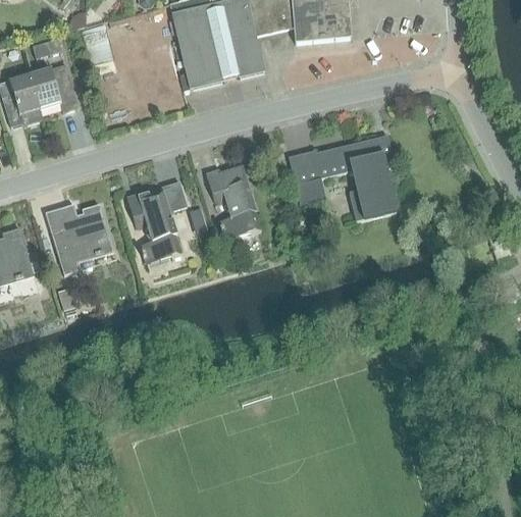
[(352,37),(348,0),(227,0),(210,4),(209,0),(177,0),(169,2),(190,89),(223,81),(223,78),(238,73),(239,76),(264,71),(260,51),(259,46),(256,35),(294,26),(296,42),(352,37)]
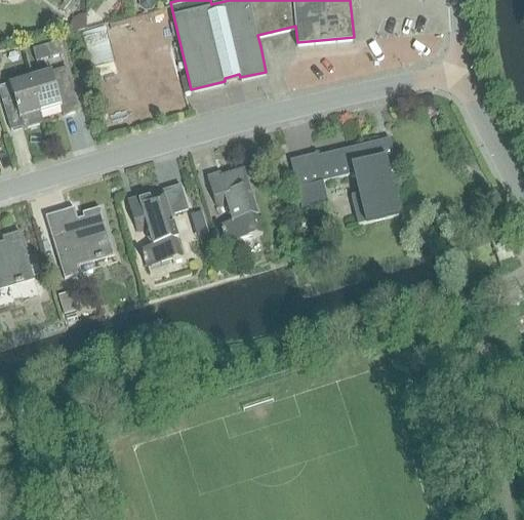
[(84,27),(83,10),(78,11),(74,14),(70,20),(69,25),(69,31),(84,27)]
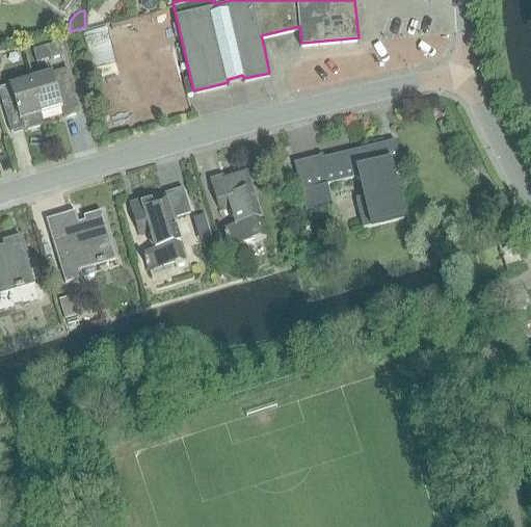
[(107,24),(82,30),(94,76),(118,70),(107,24)]
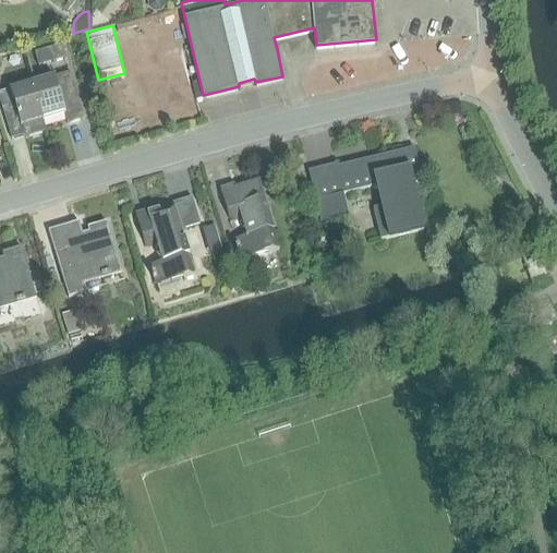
[(71,69),(32,80),(43,116),(64,110),(67,119),(84,113),(71,69)]
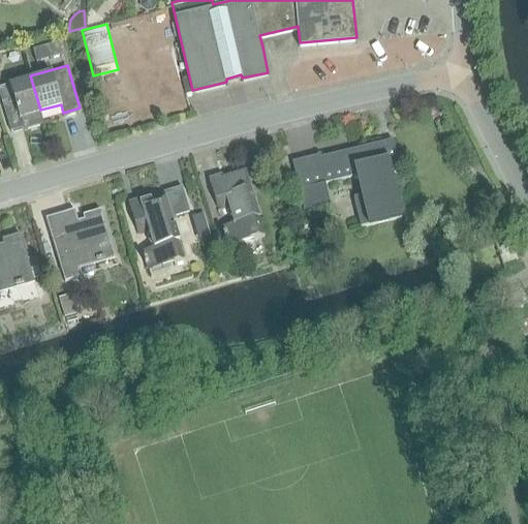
[(40,110),(30,75),(0,84),(0,91),(11,128),(24,125),(21,116),(40,110)]
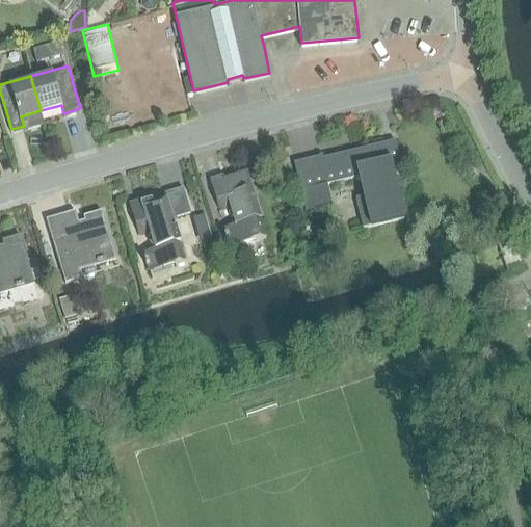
[(395,172),(403,169),(396,136),(367,143),(367,146),(321,157),(320,152),(293,159),(306,209),(333,203),(327,181),(357,174),(363,193),(355,195),(363,225),(370,224),(405,214),(395,172)]
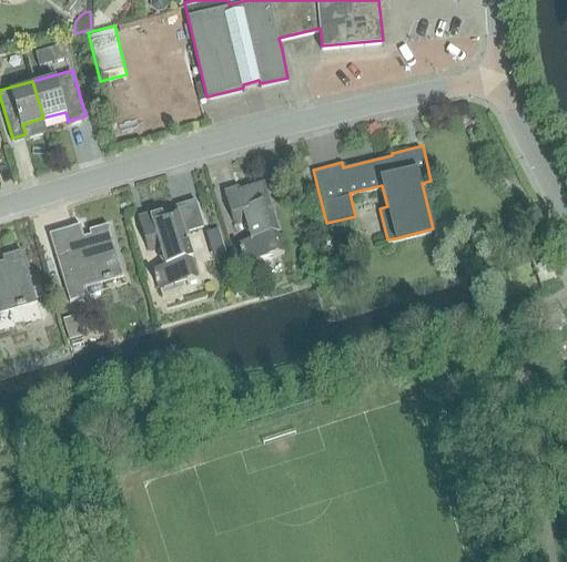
[(245,261),(283,249),(263,182),(239,188),(238,185),(223,188),(233,220),(245,215),(252,236),(240,239),(245,261)]
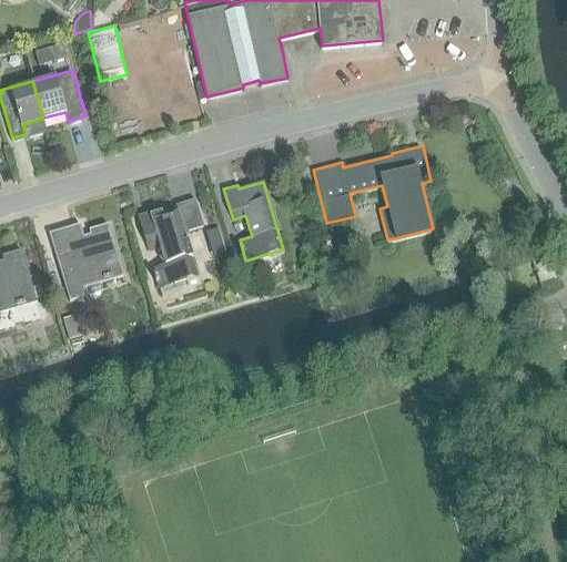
[(176,207),(165,211),(153,214),(151,210),(138,214),(147,245),(160,241),(166,262),(153,266),(160,287),(199,275),(185,230),(204,224),(195,196),(175,203),(176,207)]
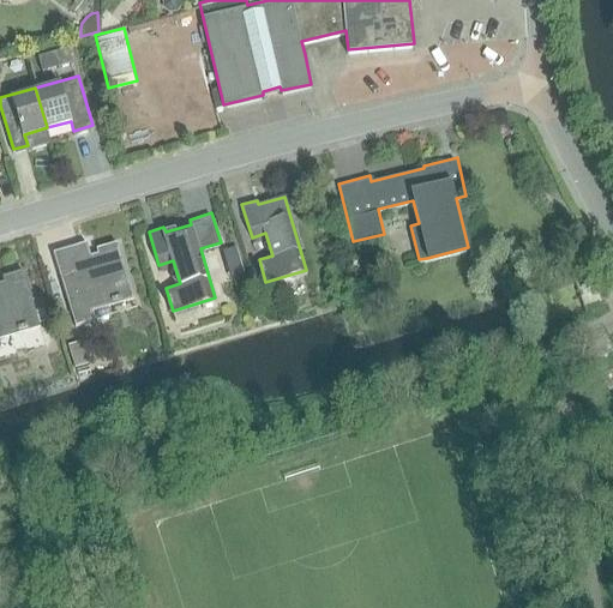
[(92,309),(134,296),(118,240),(96,246),(97,252),(91,253),(86,240),(53,250),(74,323),(95,317),(92,309)]
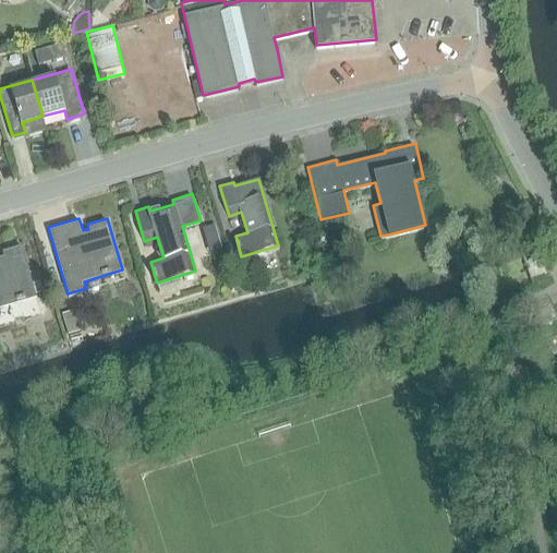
[(0,310),(0,303),(36,293),(21,243),(2,249),(3,254),(0,254),(0,313),(1,314),(0,310)]
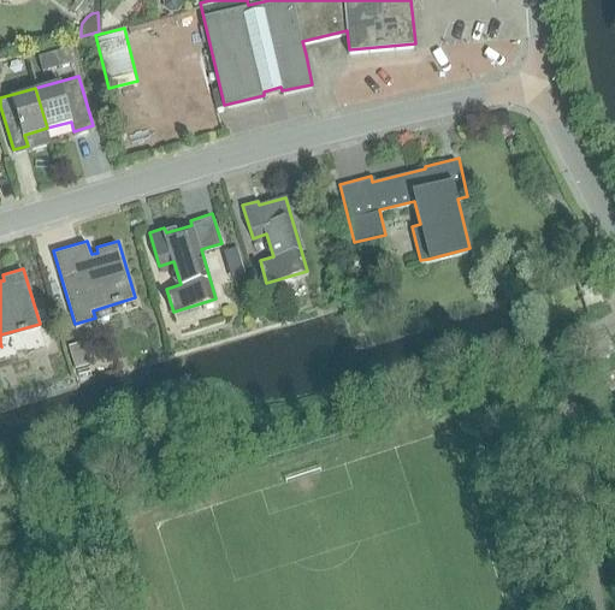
[(39,319),(47,317),(43,306),(35,308),(39,319)]
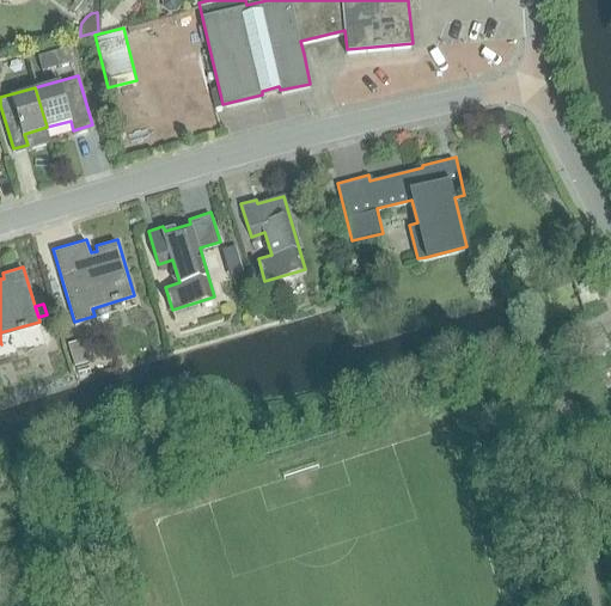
[(596,350),(610,342),(610,336),(605,328),(588,337),(596,350)]
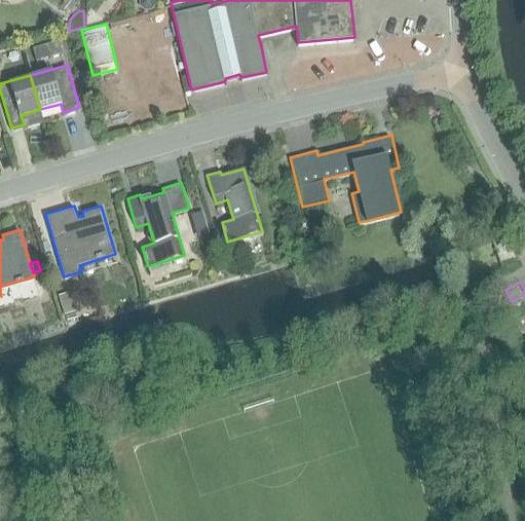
[(77,308),(71,289),(57,293),(63,312),(77,308)]
